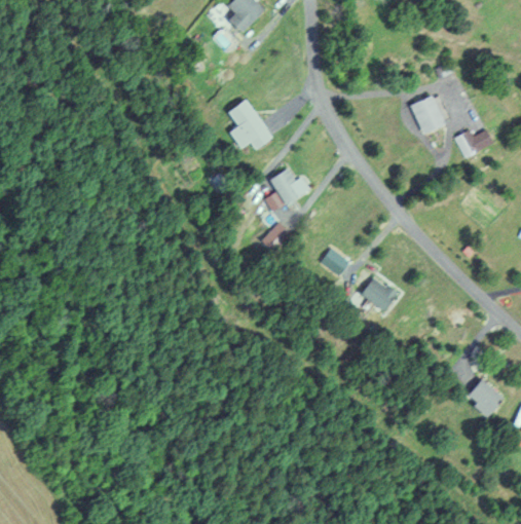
[(234,13),(228,20),(240,33),(264,10),(254,0),(232,0),(227,6),(234,13)]
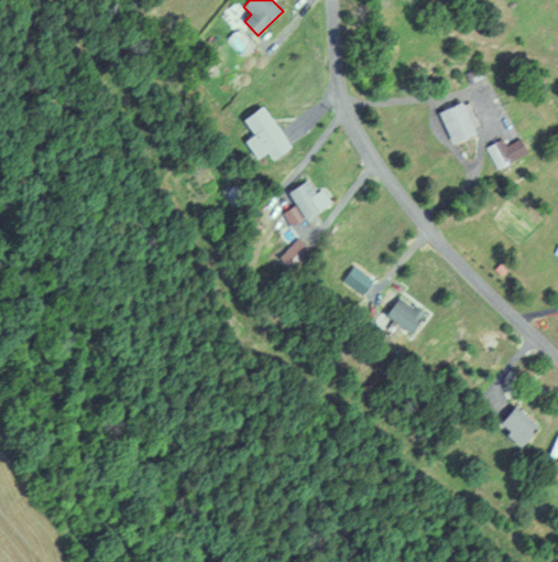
[(479,134),(467,101),(441,110),(453,143),(479,134)]
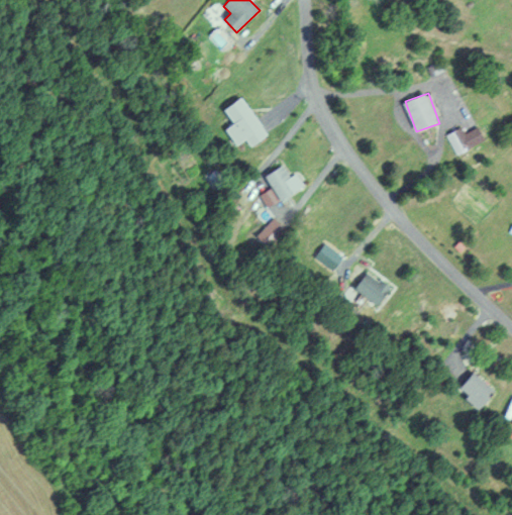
[(250,146),(268,136),(242,97),(223,109),(233,124),(225,129),(236,146),(246,139),(250,146)]
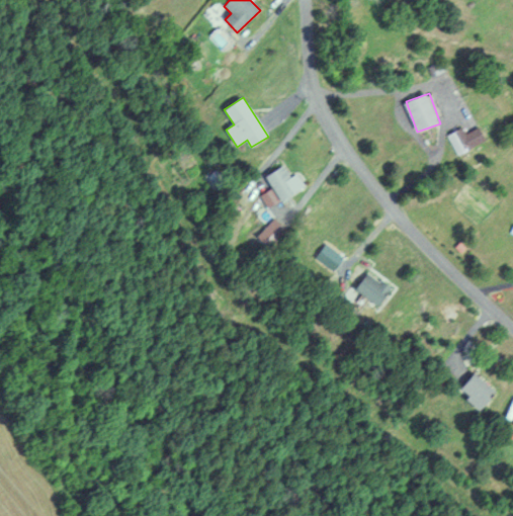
[(469,134),(464,127),(450,136),(462,157),(489,142),(481,127),(469,134)]
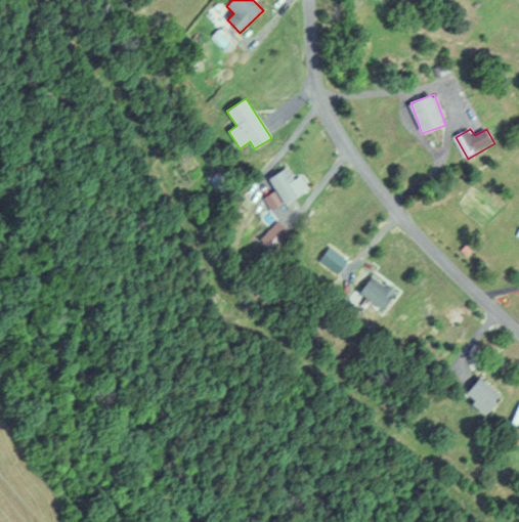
[(276,191),(265,199),(274,212),(303,192),(286,167),(268,179),(276,191)]
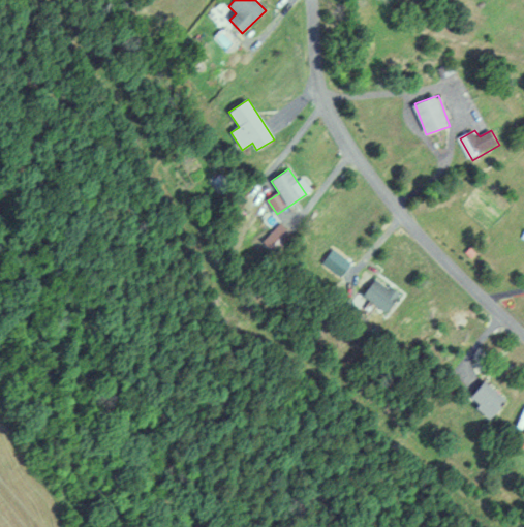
[(364,297),(388,314),(401,297),(377,278),(364,297)]
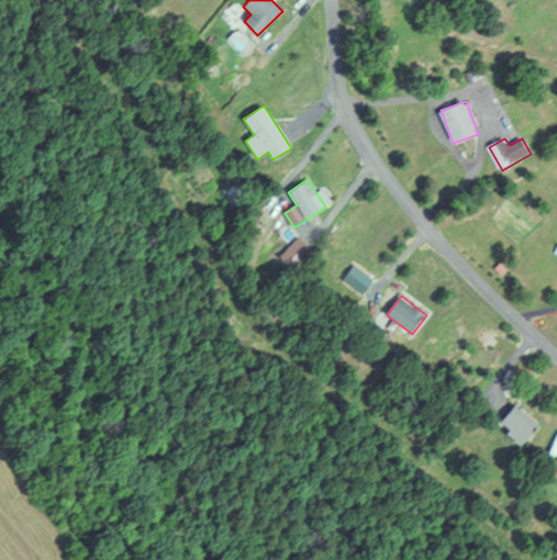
[(520,445),(538,426),(516,404),(498,423),(520,445)]
